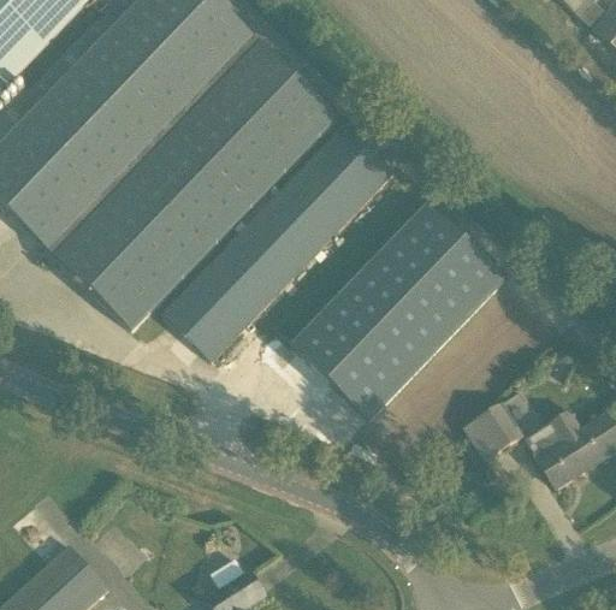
[(140,0),(0,146),(0,203),(54,256),(260,46),(213,0),(140,0)]
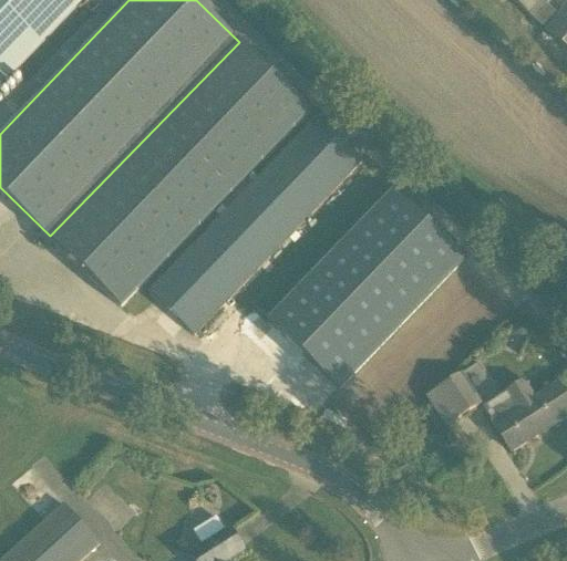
[(0,0),(0,82),(79,0),(0,0)]
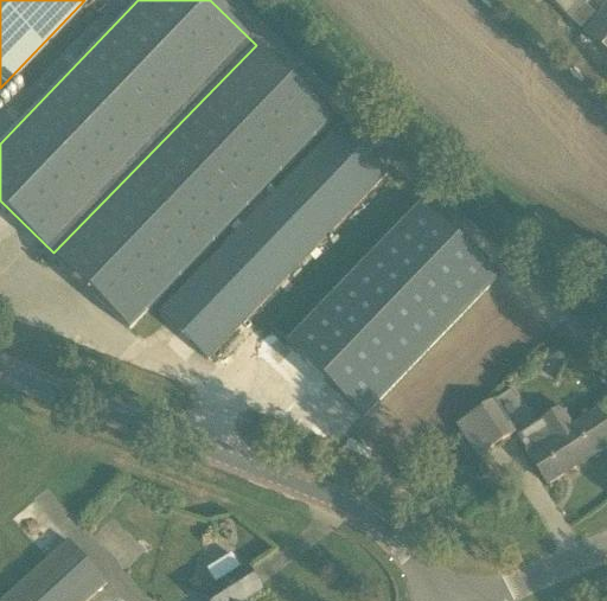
[(553,0),(572,17),(582,5),(593,14),(581,29),(606,51),(606,0),(553,0)]
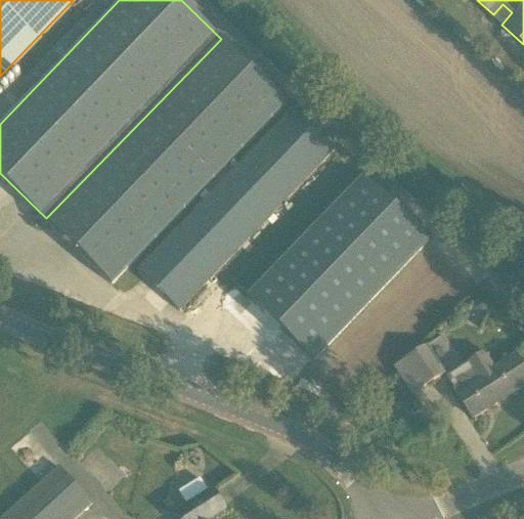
[(221,39),(46,218),(112,280),(287,101),(221,39)]
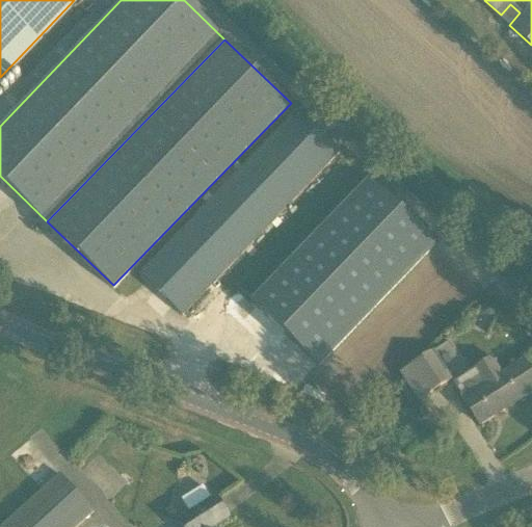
[(320,120),(315,125),(298,108),(140,272),(182,312),(330,158),(340,149),(322,131),(327,127),(320,120)]
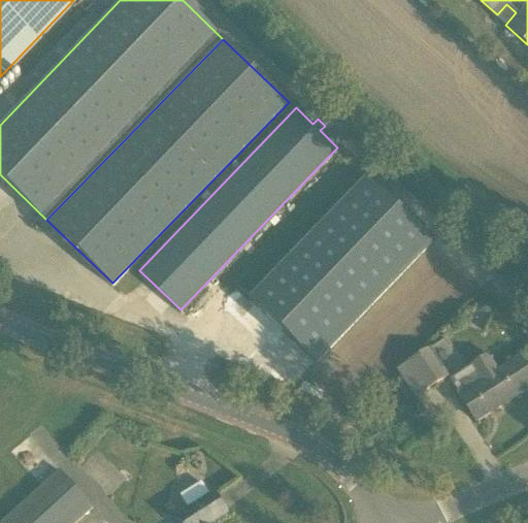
[(367,176),(250,298),(315,361),(432,239),(367,176)]
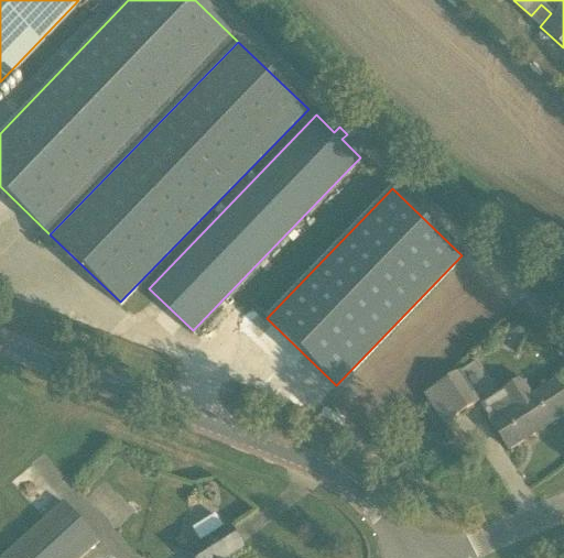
[(513,319),(511,325),(513,330),(519,332),(525,330),(525,324),(523,319),(519,317),(513,319)]
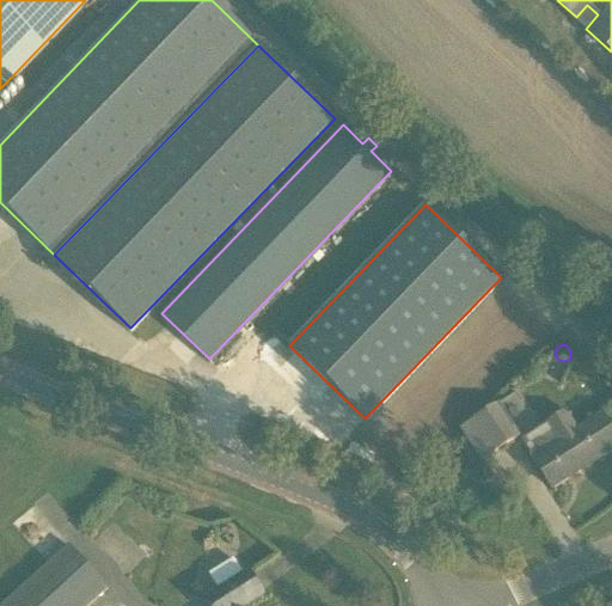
[(519,433),(499,401),(461,424),(483,457),(519,433)]
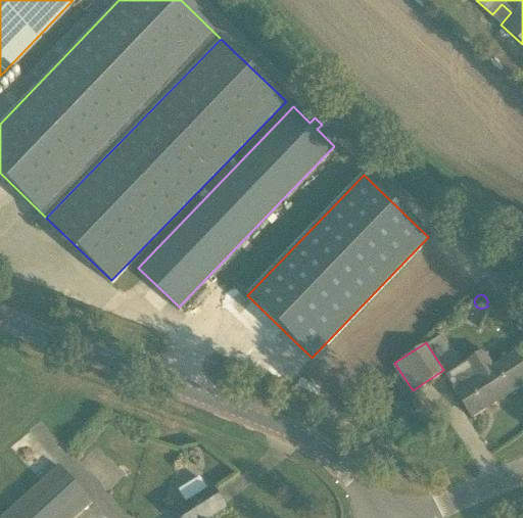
[(445,374),(472,415),(522,381),(522,366),(514,352),(493,366),(483,349),(445,374)]
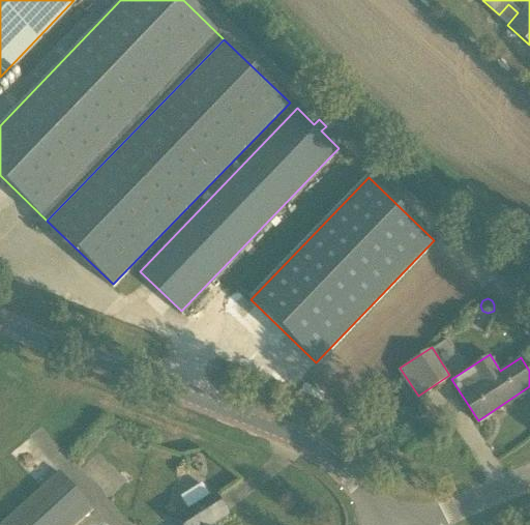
[(60,469),(0,524),(72,524),(93,506),(60,469)]
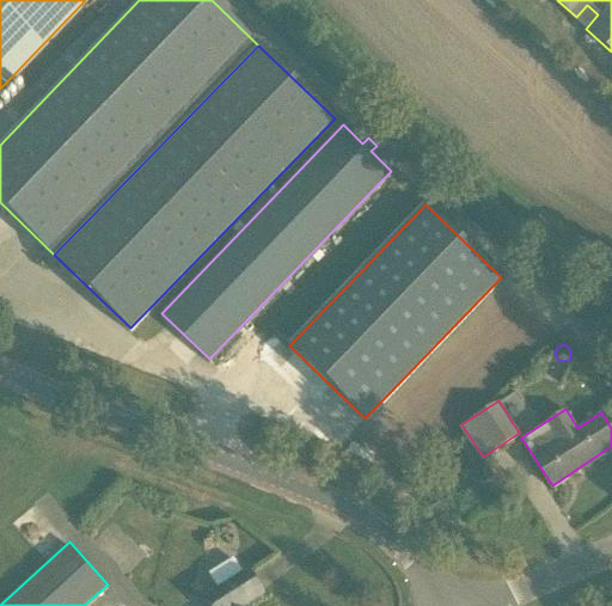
[(232,554),(218,563),(244,605),(263,592),(249,568),(244,571),(232,554)]
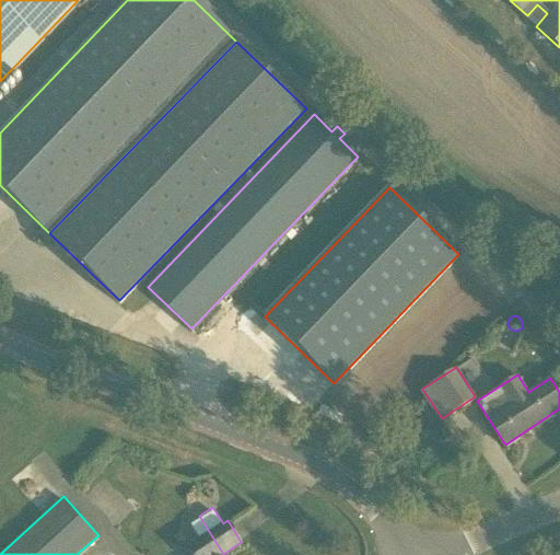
[(223,554),(199,516),(190,522),(198,534),(185,543),(193,554),(223,554)]
